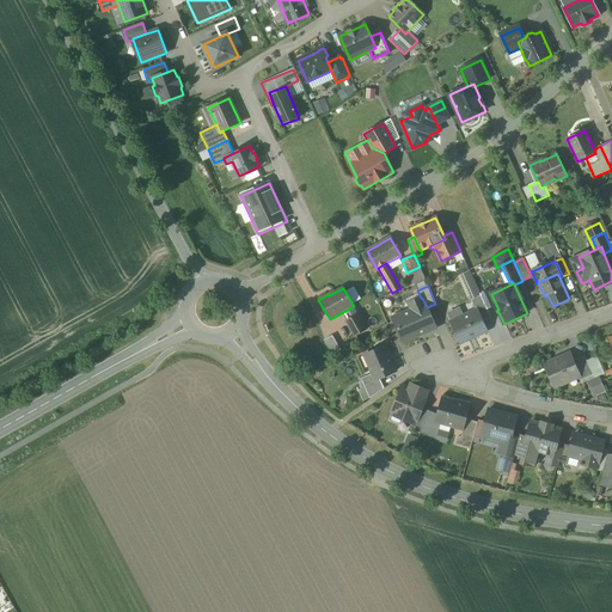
[(490,318),(481,295),(471,300),(476,311),(477,310),(482,322),(490,318)]
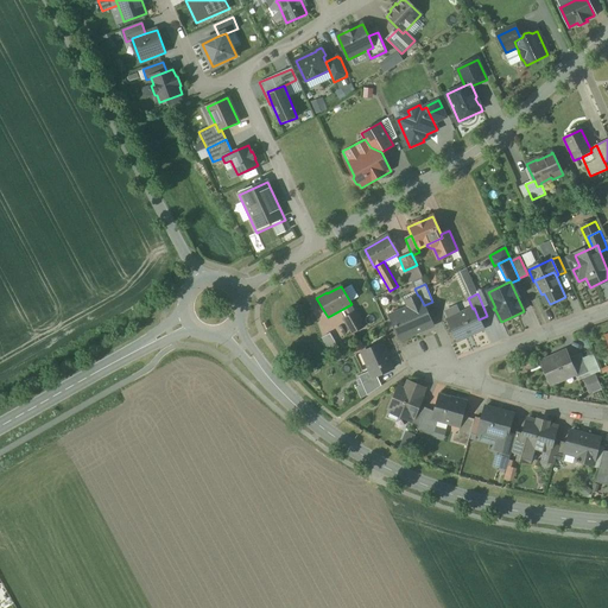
[(410,310),(392,318),(391,316),(390,316),(400,340),(432,325),(424,305),(419,296),(418,296),(406,302),(410,310)]
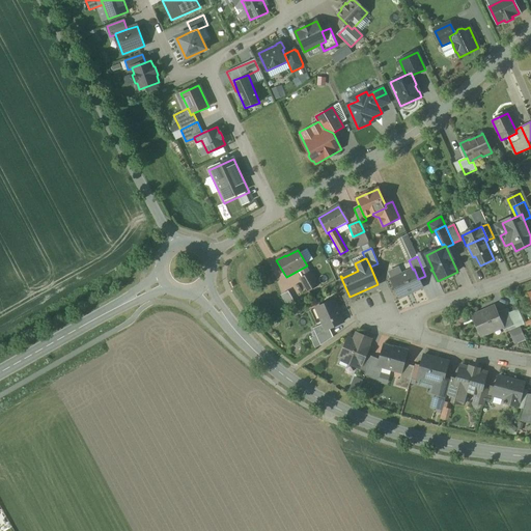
[(413,270),(391,279),(399,298),(422,287),(418,279),(414,269),(413,270)]
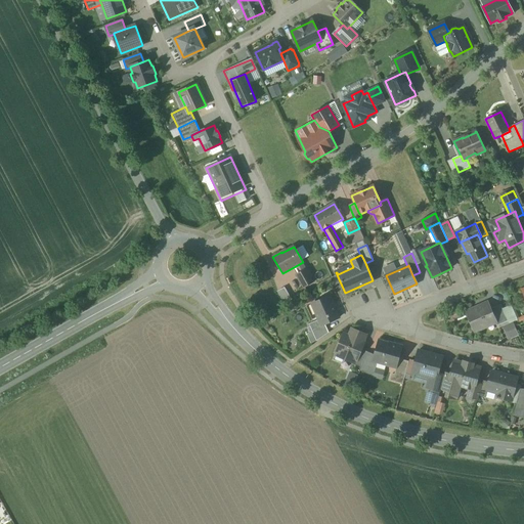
[(306,269),(296,275),(304,289),(313,282),(306,269)]
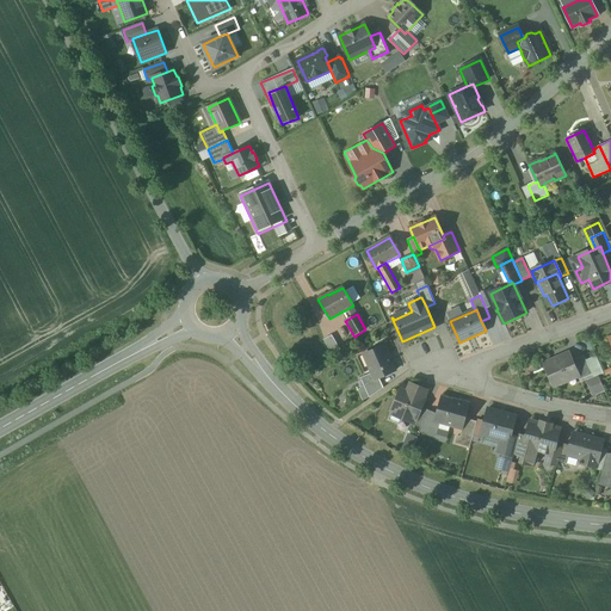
[(340,350),(332,335),(323,340),(332,355),(340,350)]
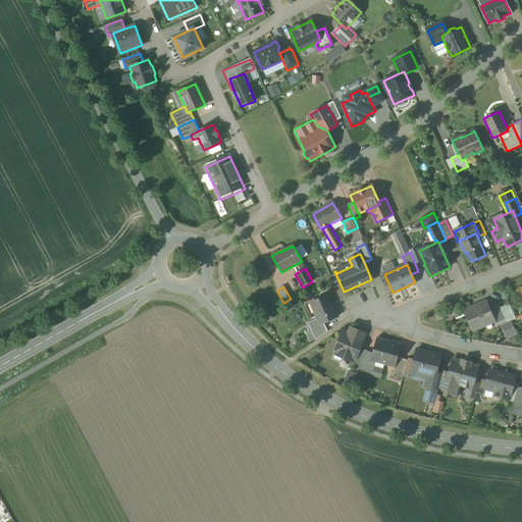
[(327,296),(311,303),(318,319),(320,324),(323,323),(337,317),(327,296)]
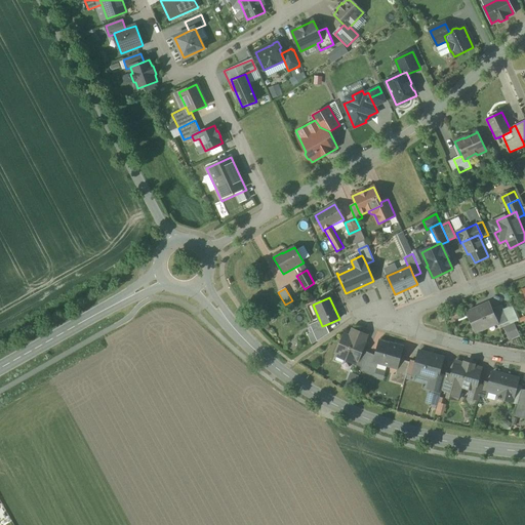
[(489,304),(468,313),(476,332),(496,324),(497,323),(492,310),(489,304)]
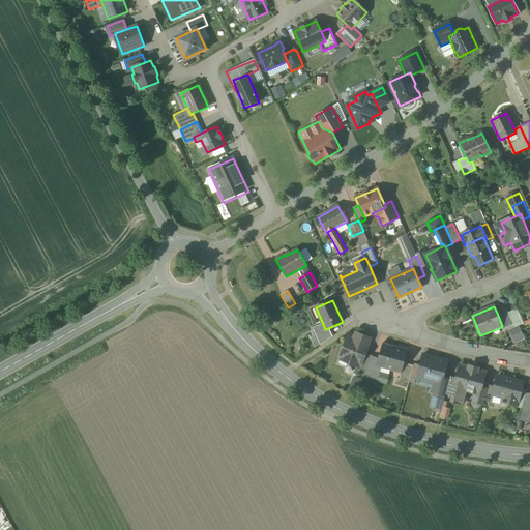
[(506,308),(497,313),(502,326),(501,327),(503,329),(513,325),(506,308)]
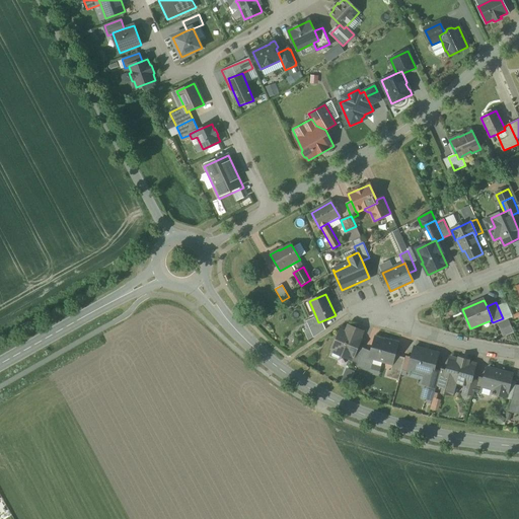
[(318,322),(316,317),(306,321),(313,338),(325,329),(321,321),(318,322)]
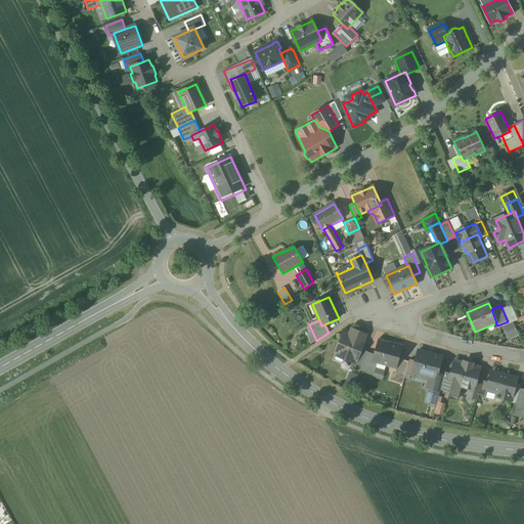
[(351,329),(348,336),(344,334),(336,352),(337,352),(338,350),(345,353),(344,357),(353,361),(356,362),(361,350),(364,343),(364,342),(367,335),(351,329)]
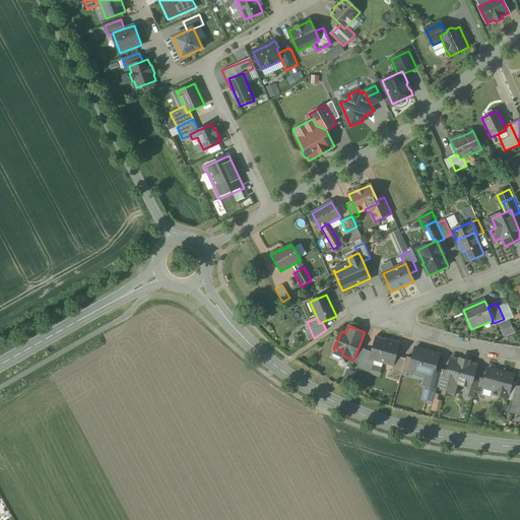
[(399,344),(376,337),(372,352),(370,358),(375,359),(375,360),(393,365),(396,356),(399,344)]
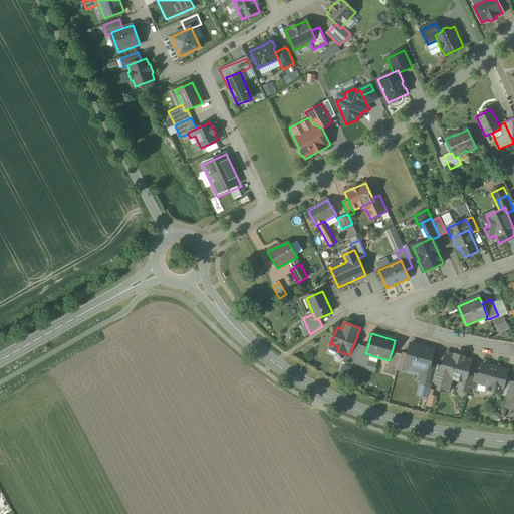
[(354,343),(349,355),(346,354),(344,357),(354,361),(360,345),(354,343)]
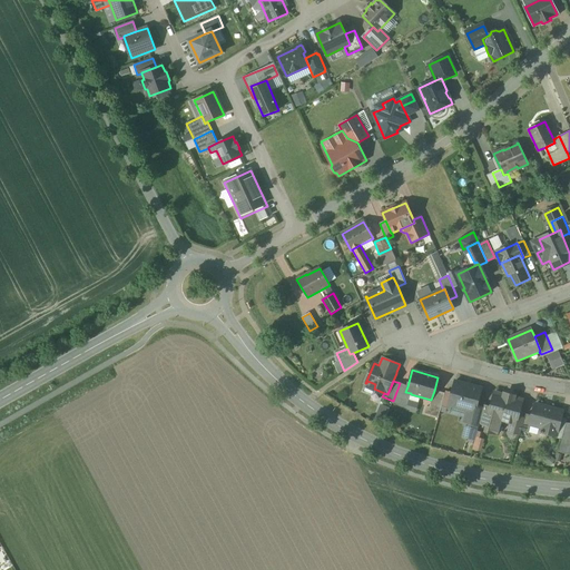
[(481,390),(455,382),(449,403),(459,406),(459,408),(460,408),(467,410),(474,412),(477,408),(481,390)]
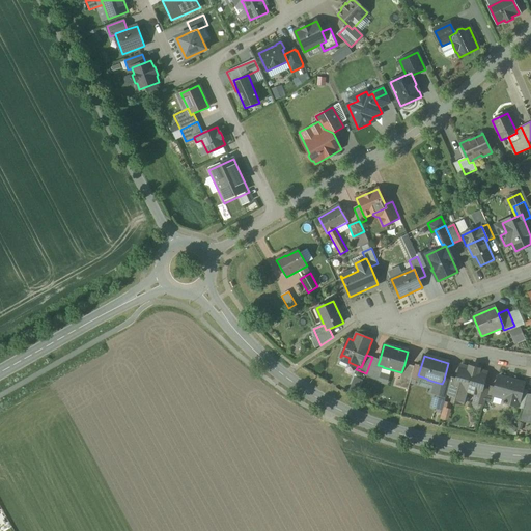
[(380,360),(372,357),(366,373),(365,376),(379,382),(383,367),(383,366),(378,365),(380,360)]
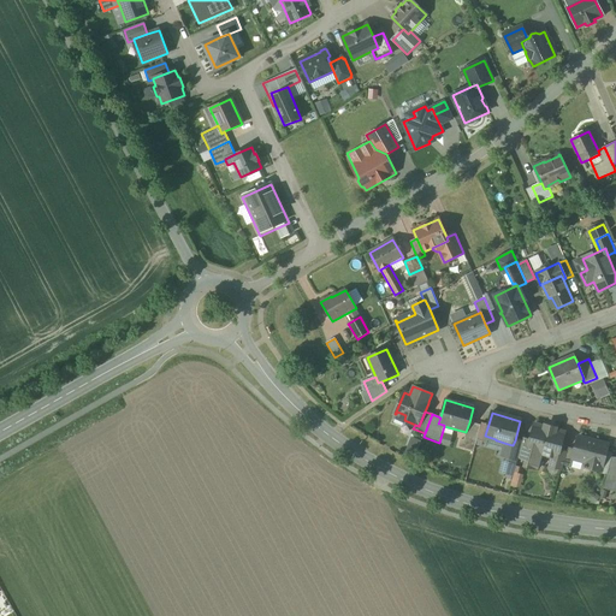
[(481,425),(469,422),(466,432),(463,442),(475,444),(481,425)]
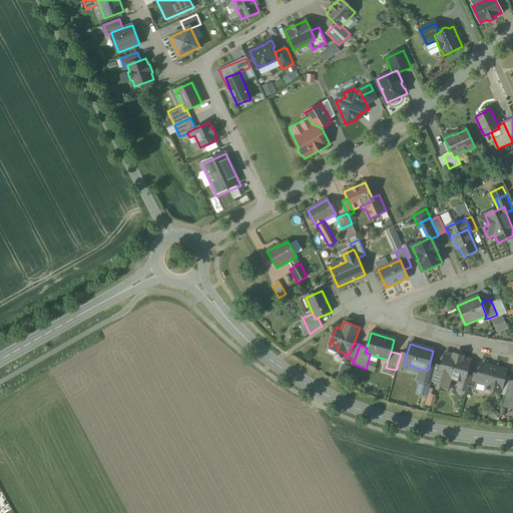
[(463,357),(454,354),(453,356),(445,354),(442,367),(438,381),(441,382),(450,384),(451,379),(461,381),(464,382),(466,376),(470,362),(462,360),(463,357)]
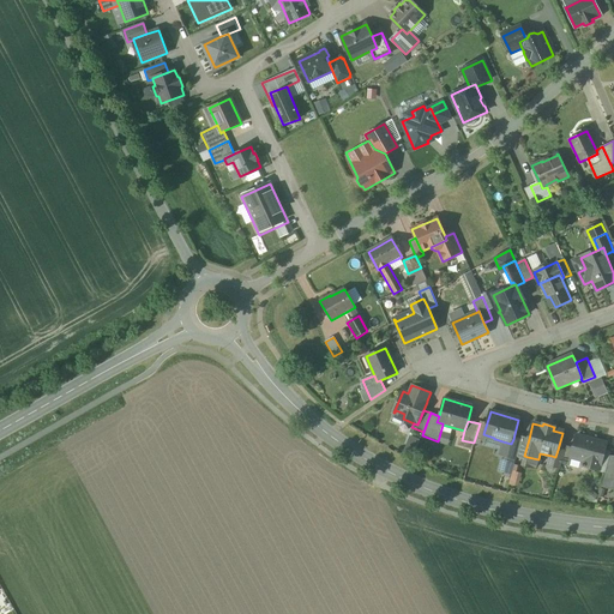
[(593,440),(585,439),(585,438),(577,435),(573,449),(571,456),(572,456),(584,459),(582,465),(599,470),(606,444),(593,440)]
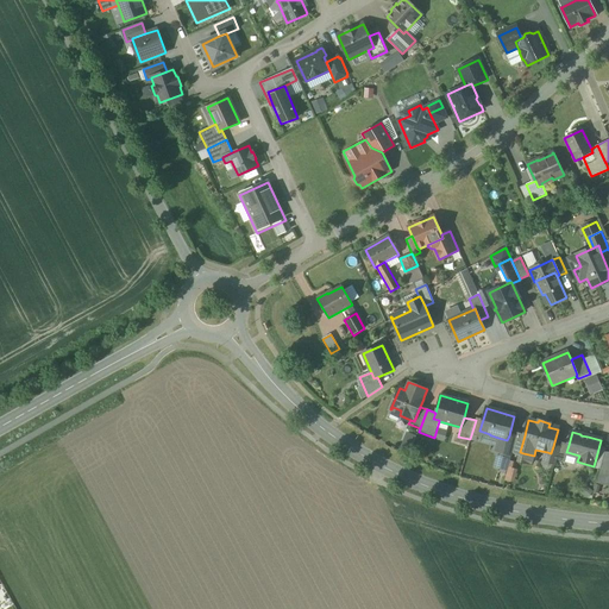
[(525,435),(518,434),(516,437),(513,452),(523,454),(523,453),(520,452),(525,435)]
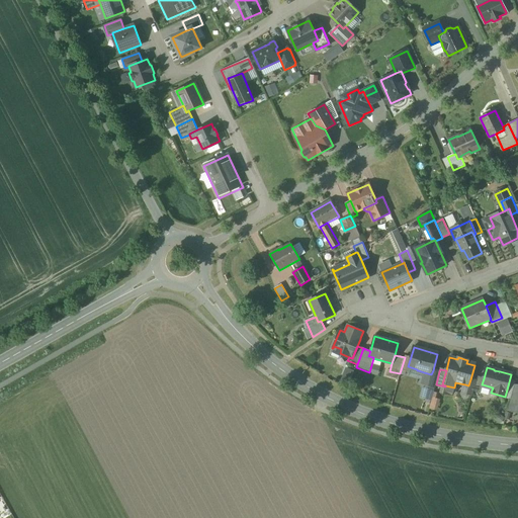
[(431,374),(424,372),(422,382),(435,386),(436,384),(439,371),(433,370),(431,374)]
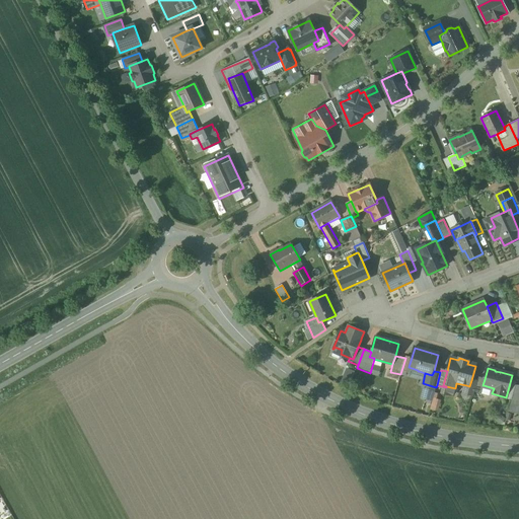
[(485,379),(478,377),(477,381),(474,392),(482,394),(484,385),(483,385),(485,379)]
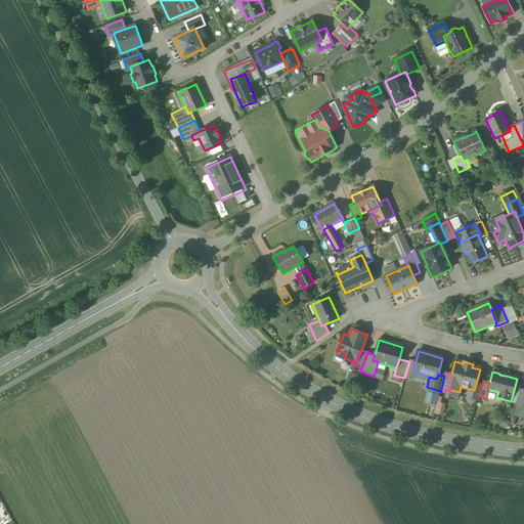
[(474,390),(471,389),(469,397),(478,400),(479,396),(482,385),(476,384),(474,390)]
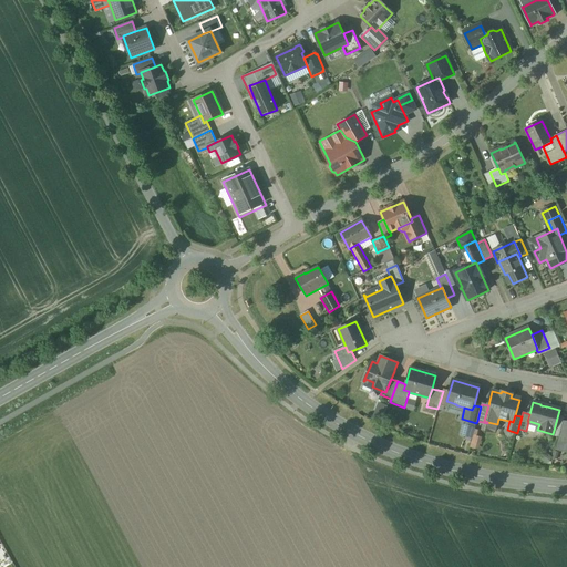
[(480,436),(473,435),(470,447),(476,450),(480,436)]
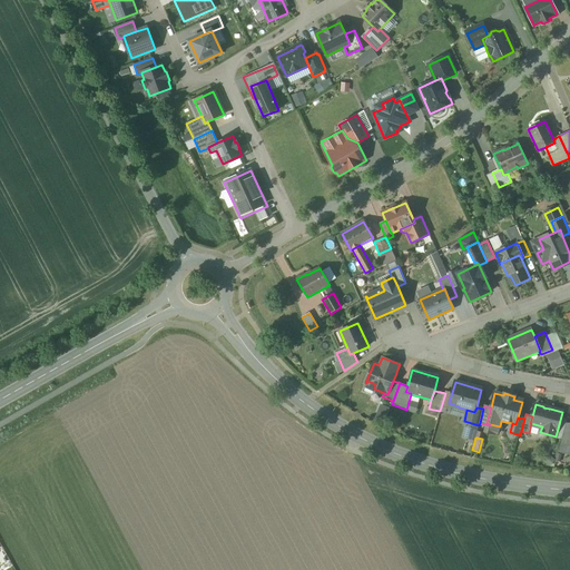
All buildings are outlined.
